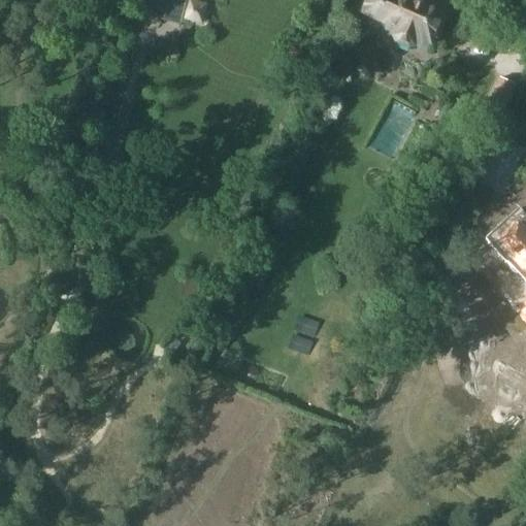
[(165,0),(160,19),(178,23),(184,0),(165,0)]
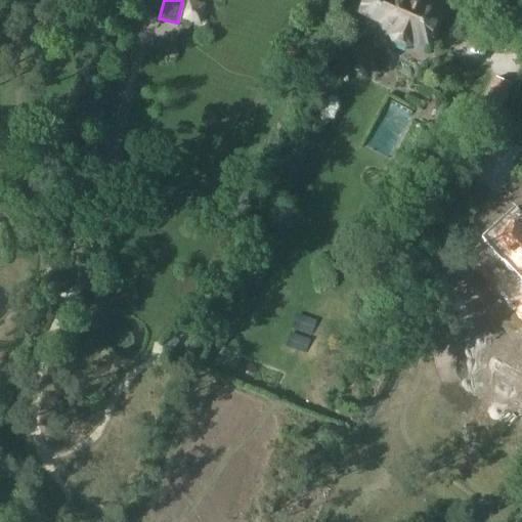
[(184,0),(180,18),(199,23),(204,3),(192,0),(184,0)]
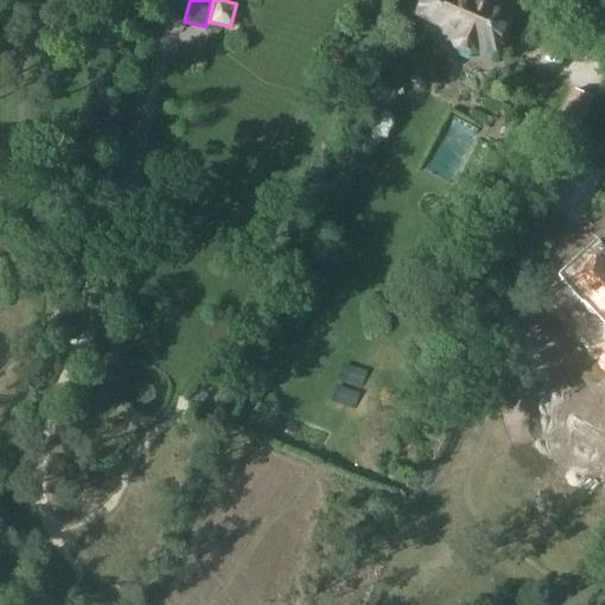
[(419,0),(414,12),(445,25),(443,30),(454,36),(450,44),(473,55),(477,45),(489,51),(491,48),(497,50),(513,13),(496,6),(494,0),(419,0)]
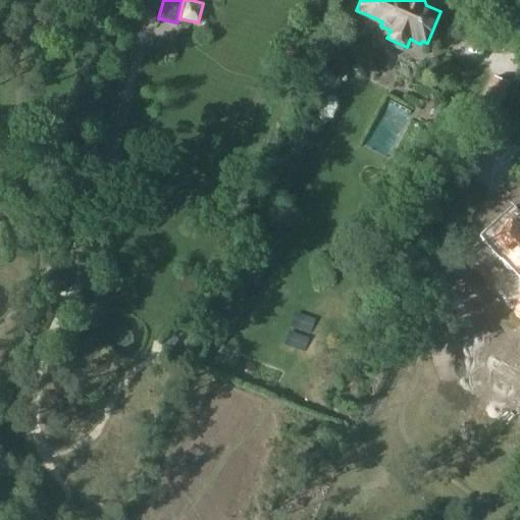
[(484,98),(475,116),(487,122),(498,103),(504,86),(491,82),(484,98)]
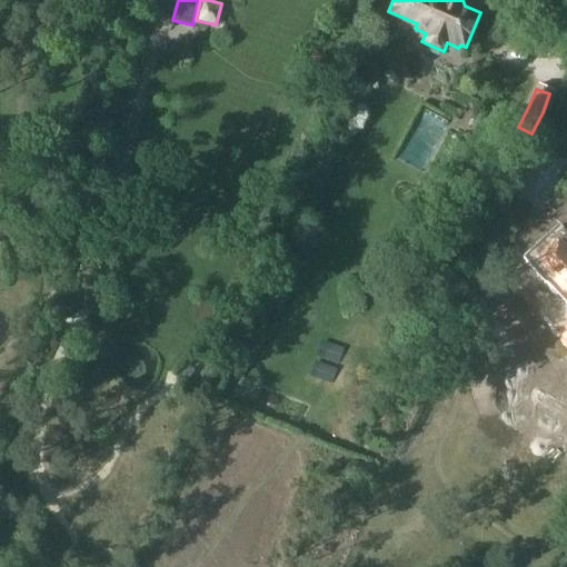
[(435,169),(426,183),(437,190),(446,176),(435,169)]
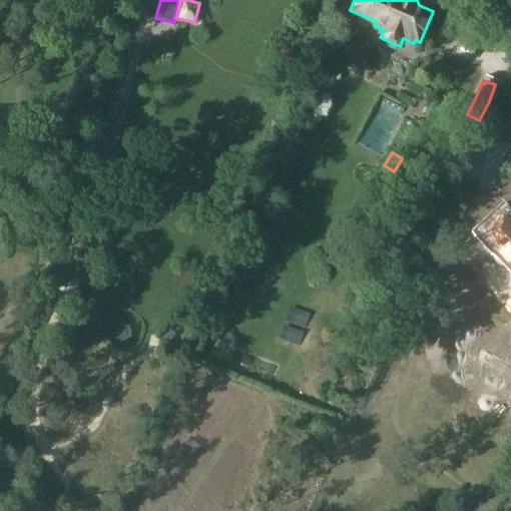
[(494,213),(479,226),(483,231),(482,232),(496,247),(495,248),(495,249),(494,250),(493,251),(493,252),(493,253),(493,254),(493,256),(493,257),(493,258),(494,259),(495,260),(495,261),(496,262),(497,262),(497,263),(498,263),(499,263),(500,264),(501,264),(502,264),(503,264),(504,263),(505,263),(506,263),(507,262),(508,261),(510,259),(510,209),(509,208),(503,213),(498,218),(494,213)]
